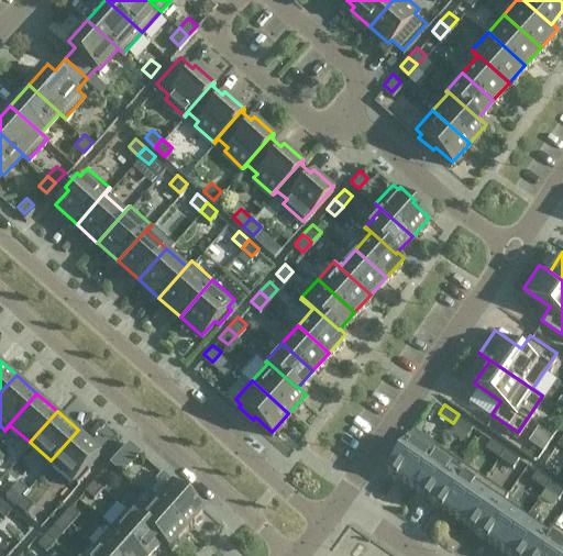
[(467,432),(473,423),(459,414),(453,423),(467,432)]
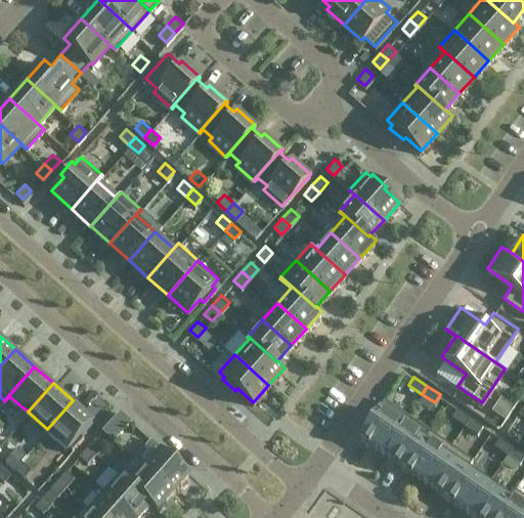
[(503,391),(494,403),(508,413),(517,400),(503,391)]
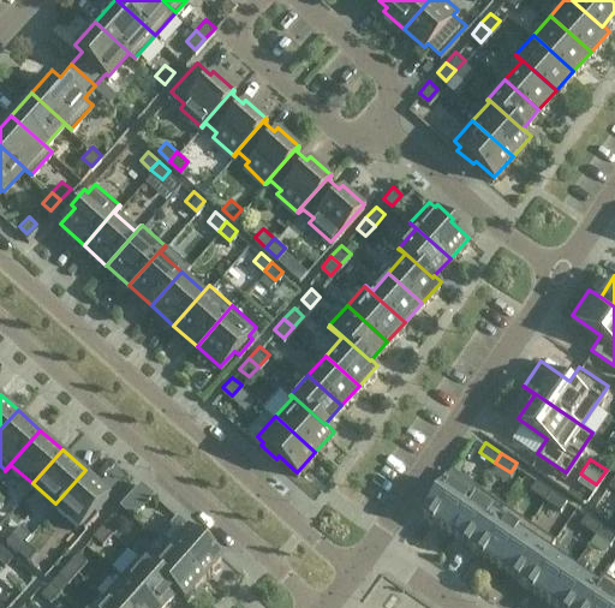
[(448,530),(479,484),(453,468),(423,512),(429,516),(428,518),(433,520),(434,519),(448,530)]
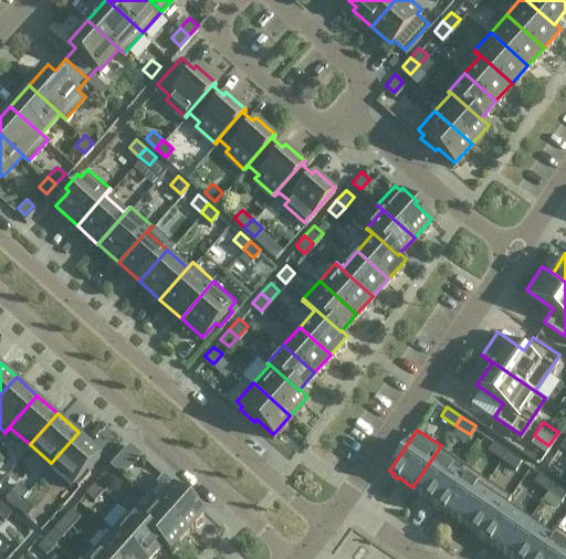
[(98,451),(100,451),(79,432),(51,463),(73,483),(74,481),(77,484),(91,470),(87,466),(100,452),(98,451)]
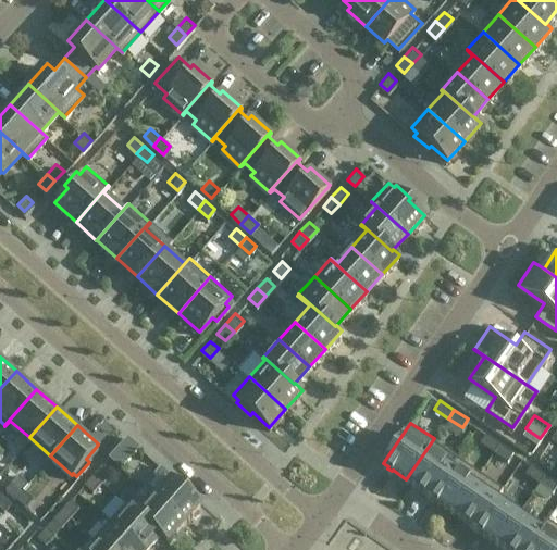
[(480,439),(493,449),(499,440),(485,430),(480,439)]
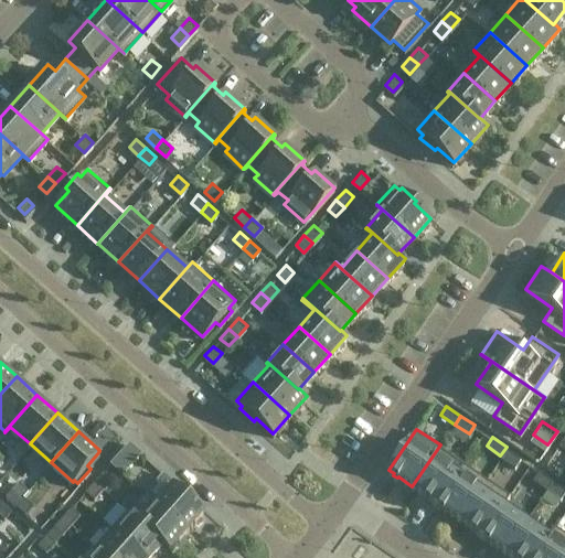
[(123,471),(141,450),(129,439),(110,461),(119,469),(123,471)]
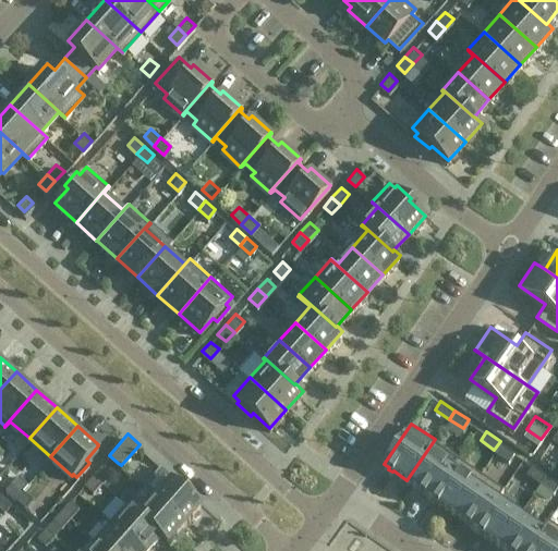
[(429,496),(457,455),(435,439),(407,480),(429,496)]
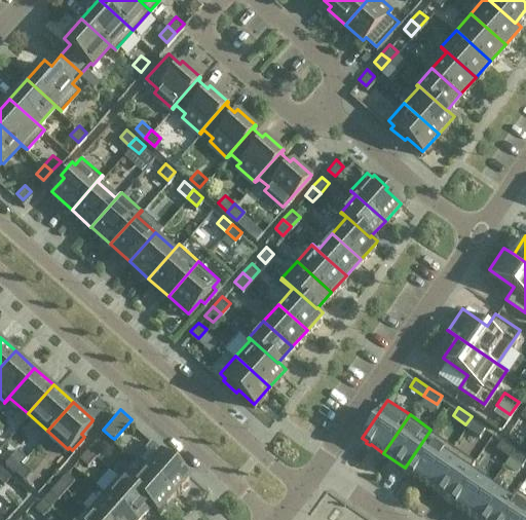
[(485,425),(472,416),(465,424),(479,434),(485,425)]
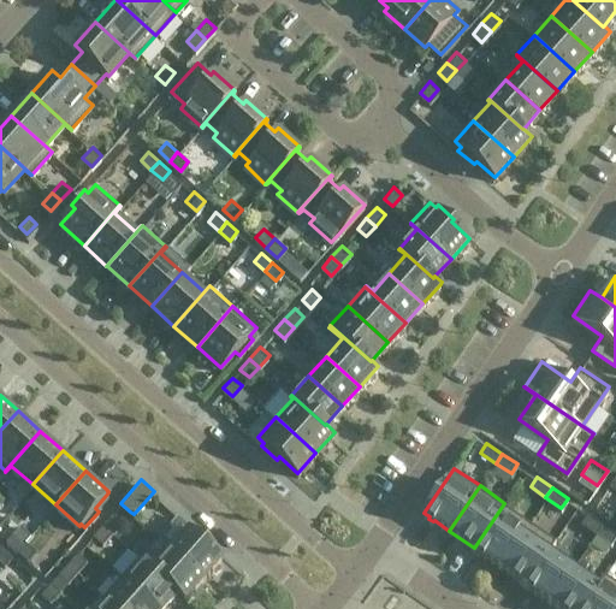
[(499,565),(529,520),(504,503),(474,548),(499,565)]
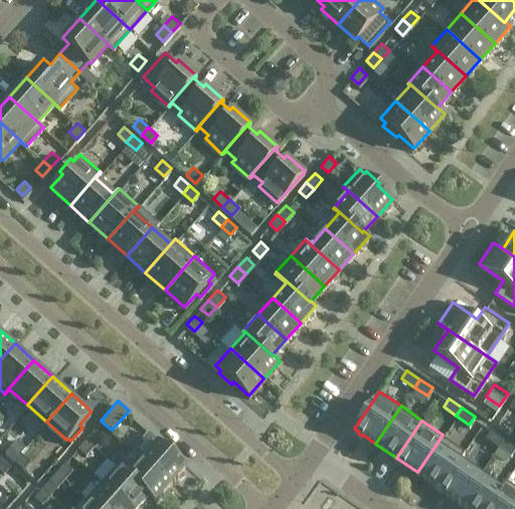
[(95,428),(87,437),(94,444),(103,435),(95,428)]
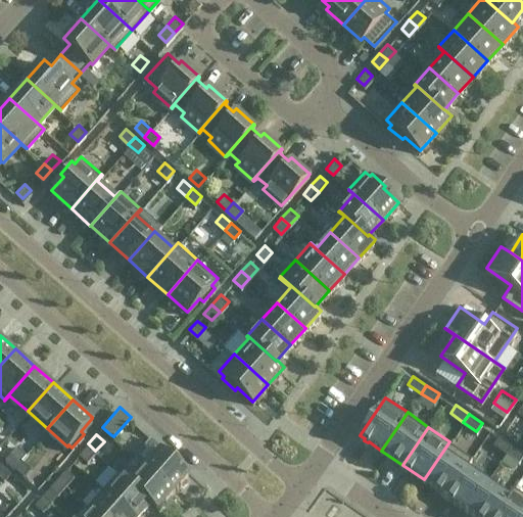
[(511,442),(498,434),(492,442),(506,451),(511,442)]
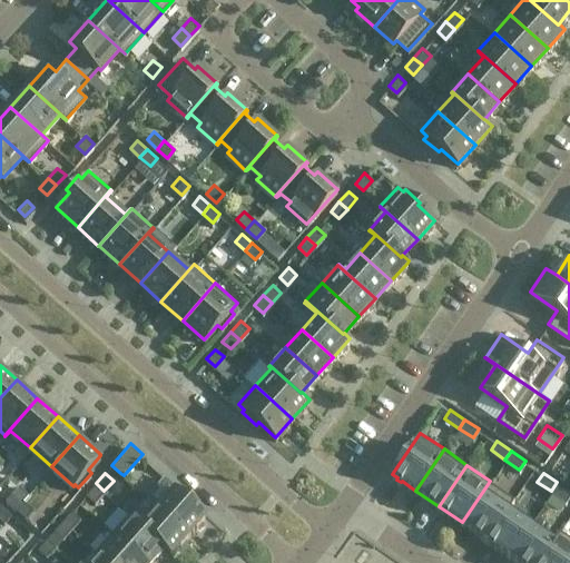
[(484,537),(513,496),(490,481),(462,522),(484,537)]
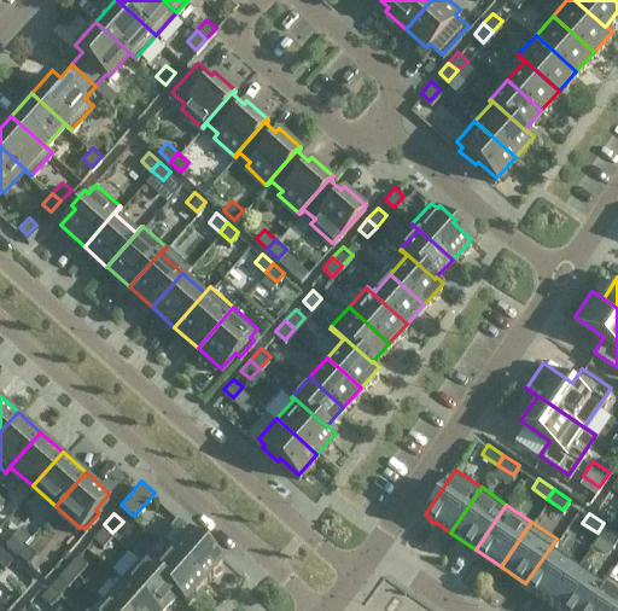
[(617,536),(617,533),(604,523),(598,533),(613,543),(617,536)]
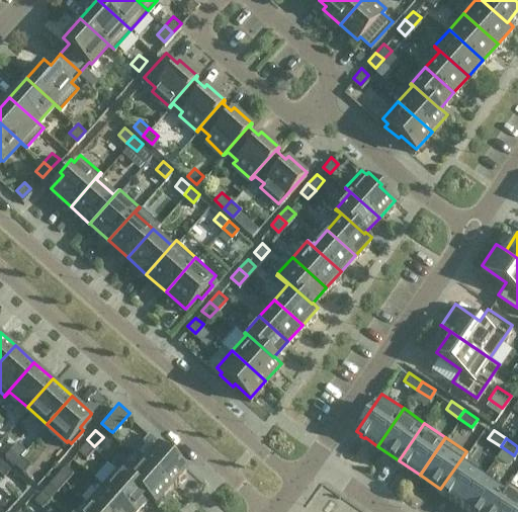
[(86,455),(94,446),(87,439),(79,448),(86,455)]
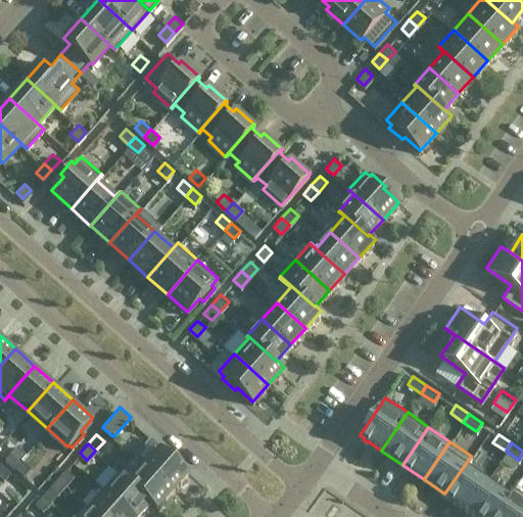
[(174,460),(176,457),(162,445),(145,464),(140,460),(139,460),(174,490),(189,473),(174,460)]
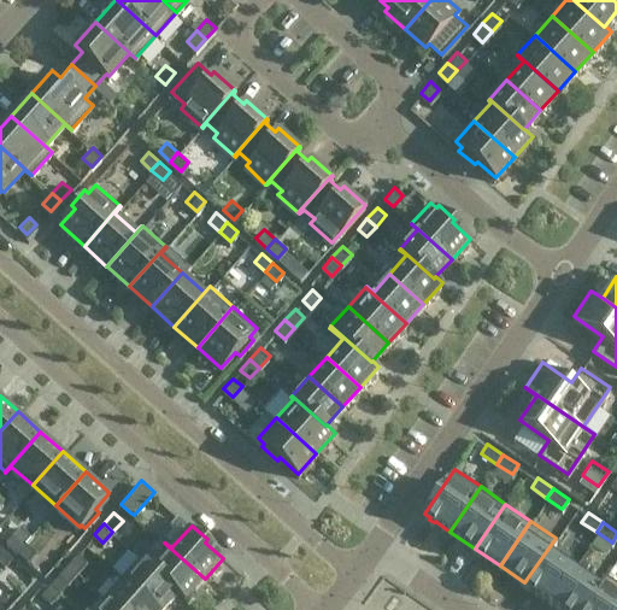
[(6,540),(17,549),(24,540),(15,531),(6,540)]
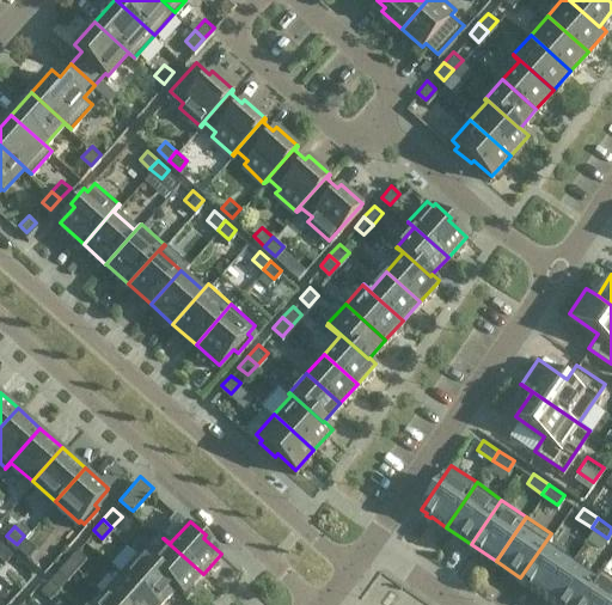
[(545,596),(569,560),(545,544),(552,535),(551,533),(520,578),(545,596)]
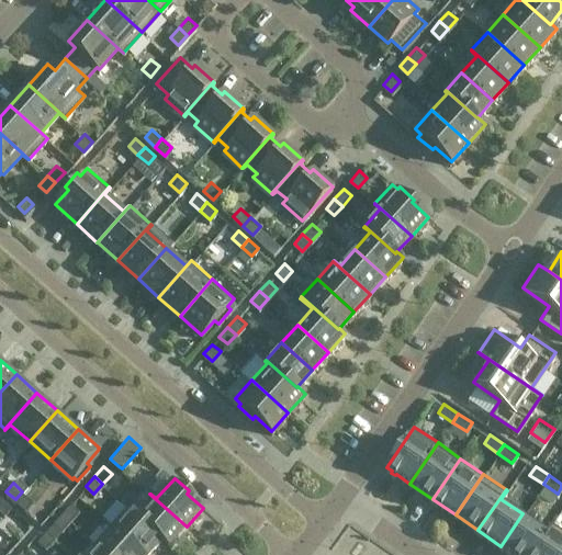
[(32,500),(22,491),(15,499),(25,508),(32,500)]
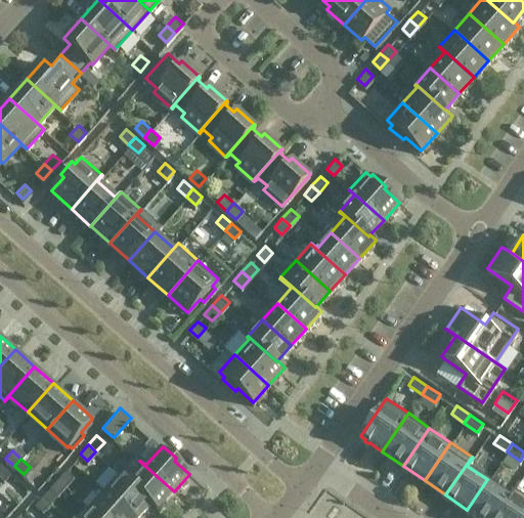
[(158,510),(174,491),(139,461),(126,476),(119,470),(118,471),(151,502),(150,503),(158,510)]
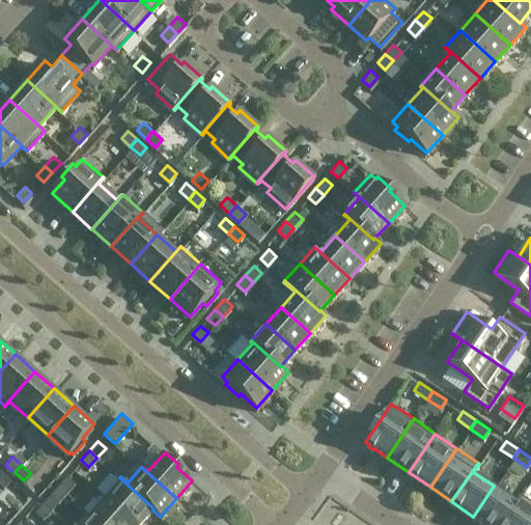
[(10,477),(1,469),(0,469),(0,481),(3,486),(10,477)]
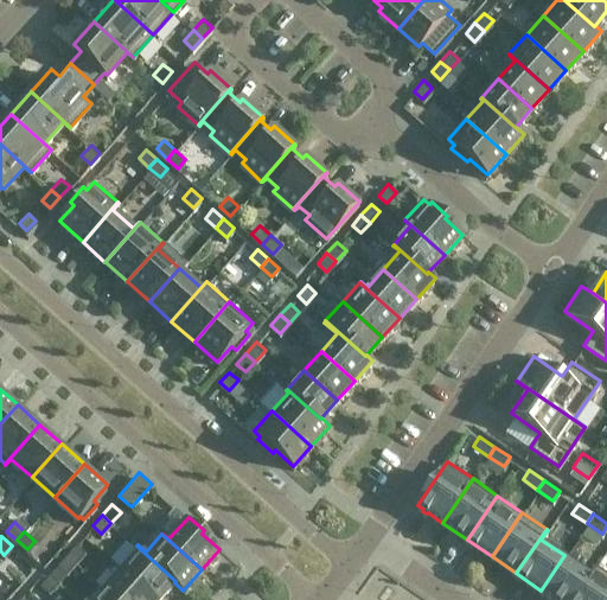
[(77,542),(68,553),(76,561),(85,550),(77,542)]
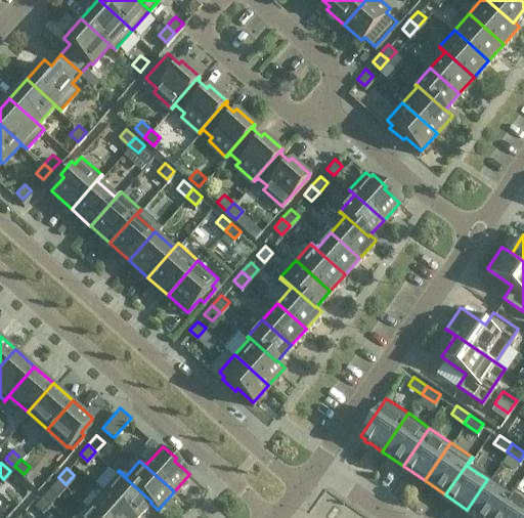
[(137,517),(150,503),(151,502),(118,471),(103,487),(136,517),(137,517)]
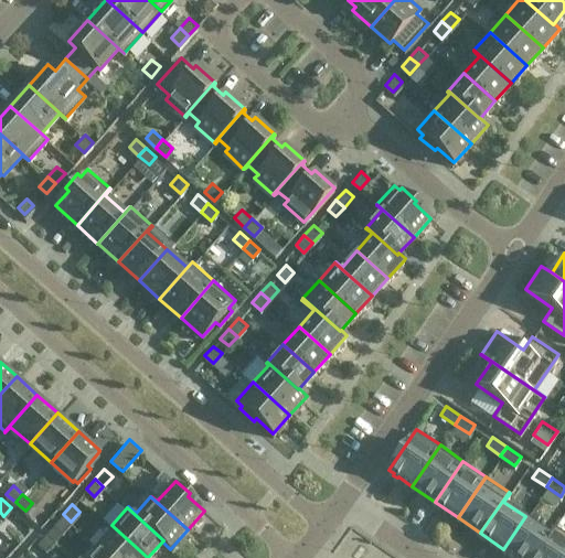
[(62,532),(71,522),(63,514),(54,524),(62,532)]
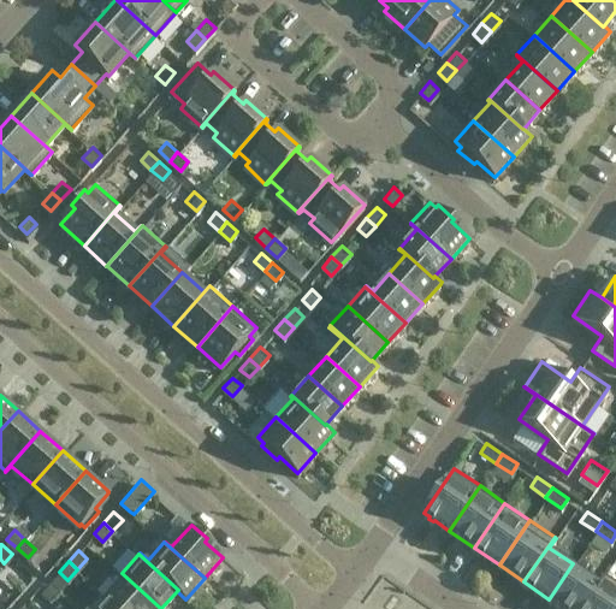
[(563,608),(578,608),(605,572),(604,571),(598,580),(573,563),(549,599),(563,608)]
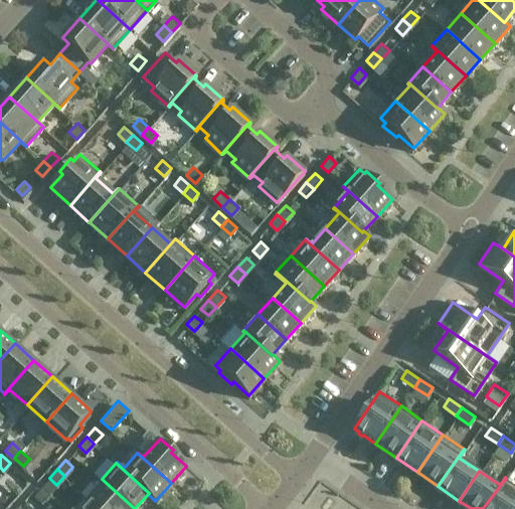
[(514,508),(514,484),(506,478),(483,508),(514,508)]
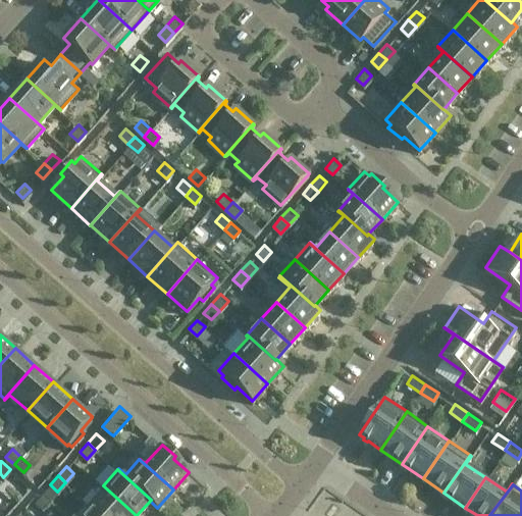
[(103,515),(136,515),(103,485),(88,502),(103,515)]
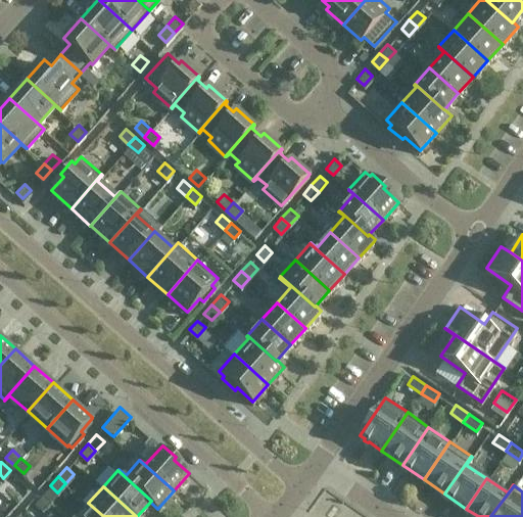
[(51,500),(43,492),(35,502),(43,509),(51,500)]
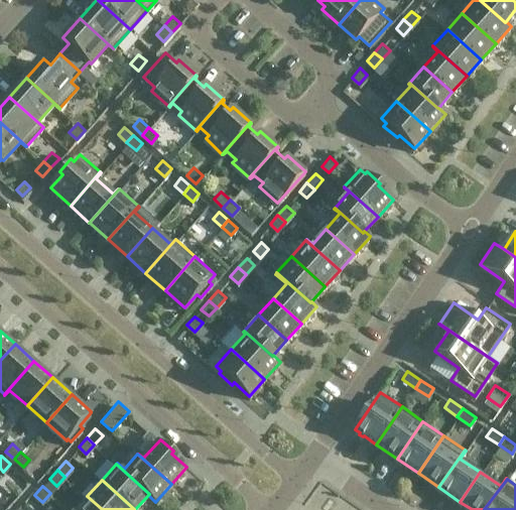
[(102,509),(87,496),(87,497),(92,502),(84,509),(102,509)]
